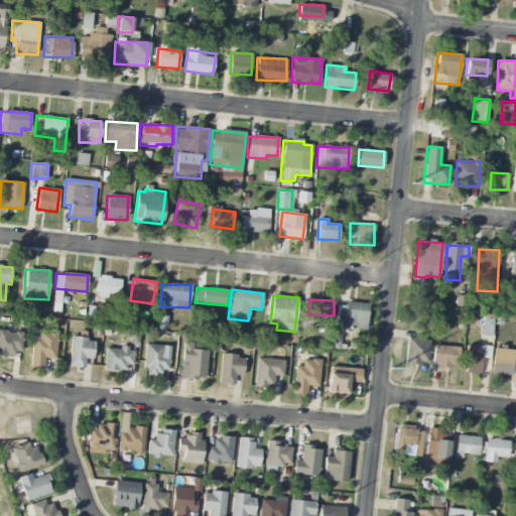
[(369,304),(345,301),(344,311),(343,311),(341,327),(365,331),(369,304)]
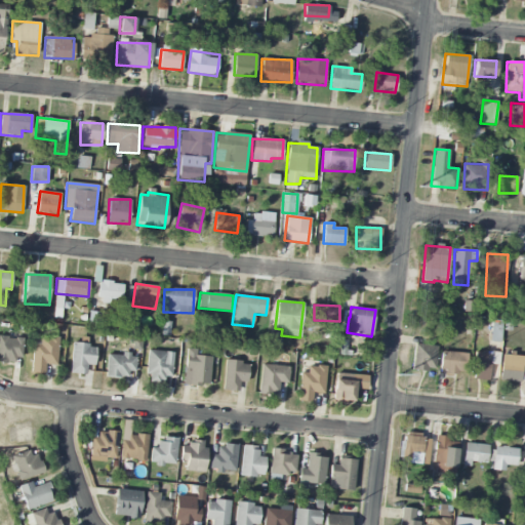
[(89,327),(99,327),(101,312),(89,312),(89,327)]
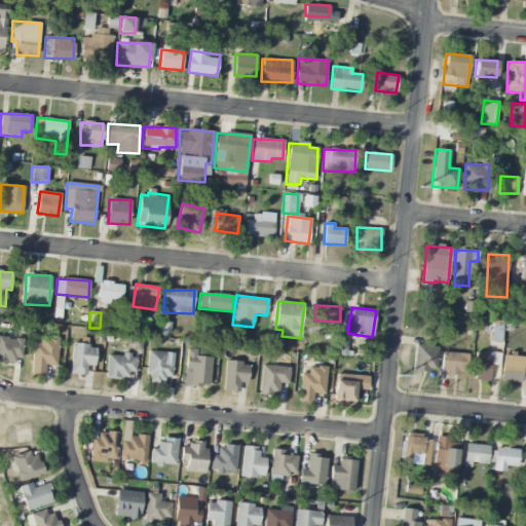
[(283,334),(269,333),(267,349),(280,350),(283,334)]
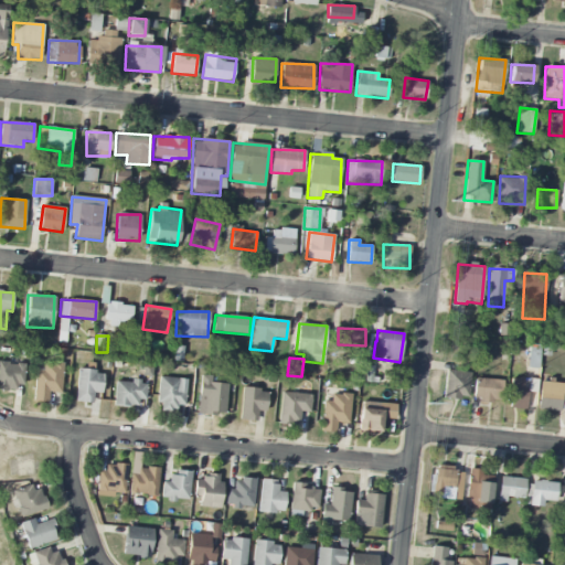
[(23,385),(25,364),(0,361),(0,390),(16,392),(17,384),(23,385)]
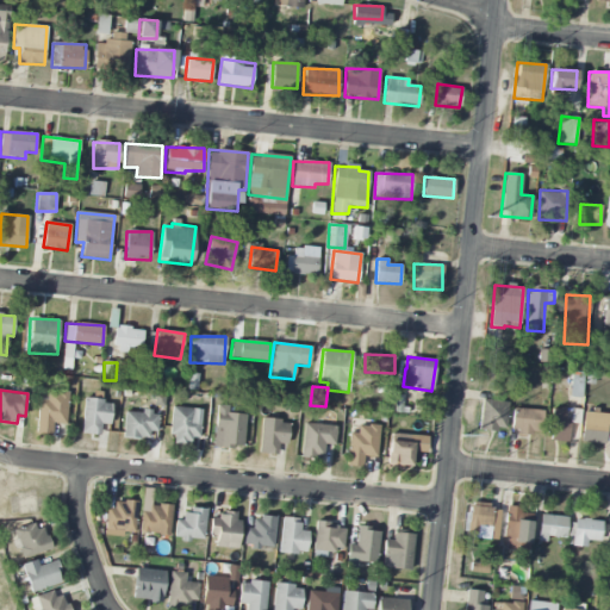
[(37,400),(36,434),(51,434),(53,423),(67,424),(68,393),(48,392),(47,400),(37,400)]
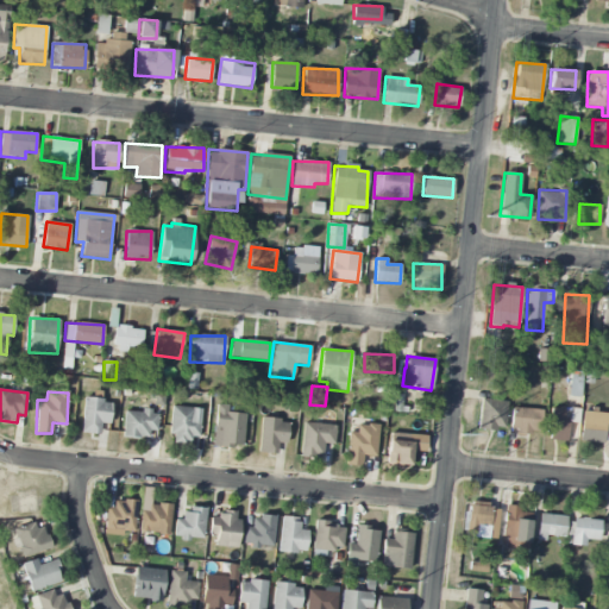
[(82,433),(100,434),(101,425),(111,425),(111,400),(83,400),(82,433)]
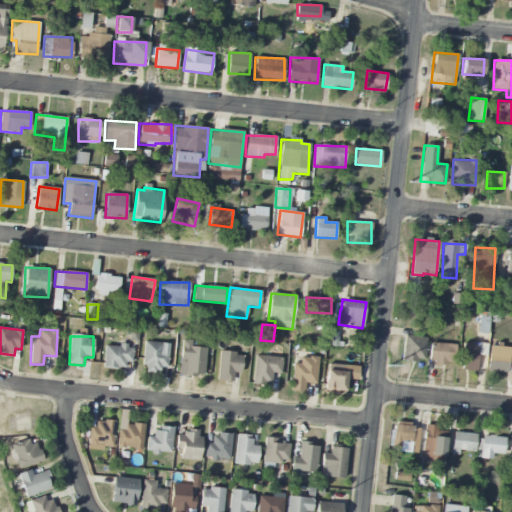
[(402,361),(424,361),(425,337),(403,336),(402,361)]
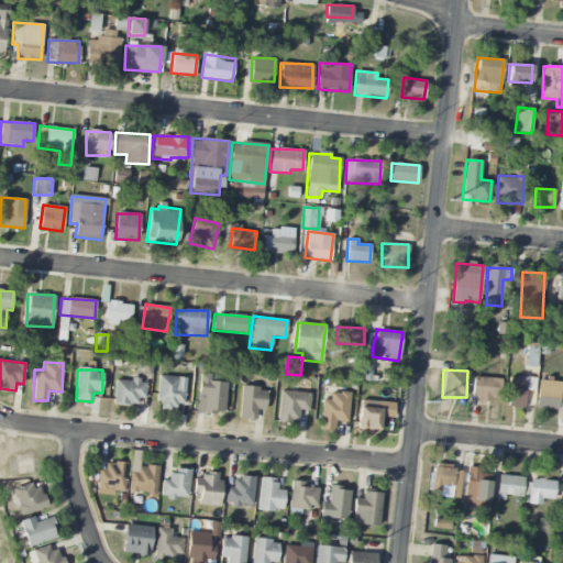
[(227,382),(210,382),(211,375),(199,374),(197,412),(224,414),(227,382)]
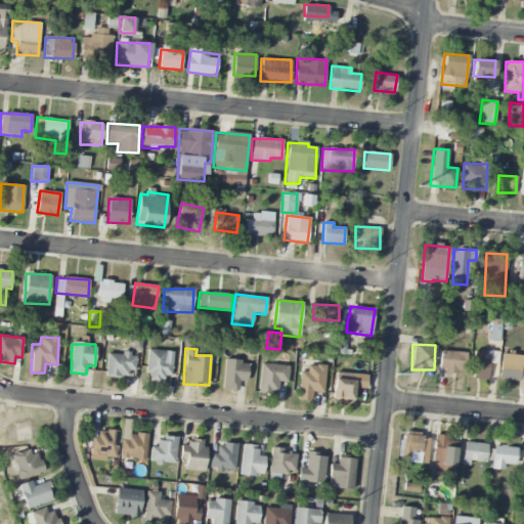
[(164,382),(164,376),(172,376),(173,351),(147,350),(145,381),(164,382)]
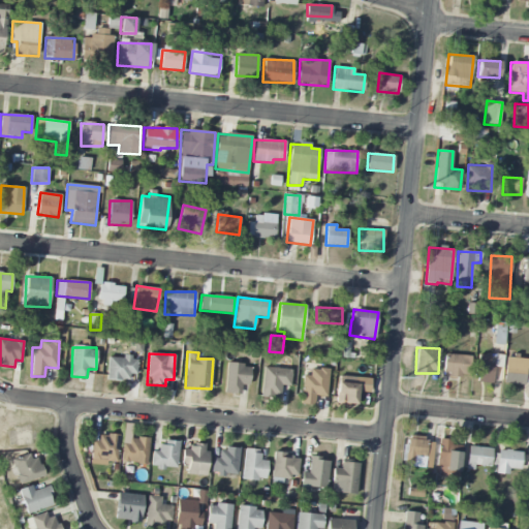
[(469,377),(472,356),(445,353),(442,374),(469,377)]
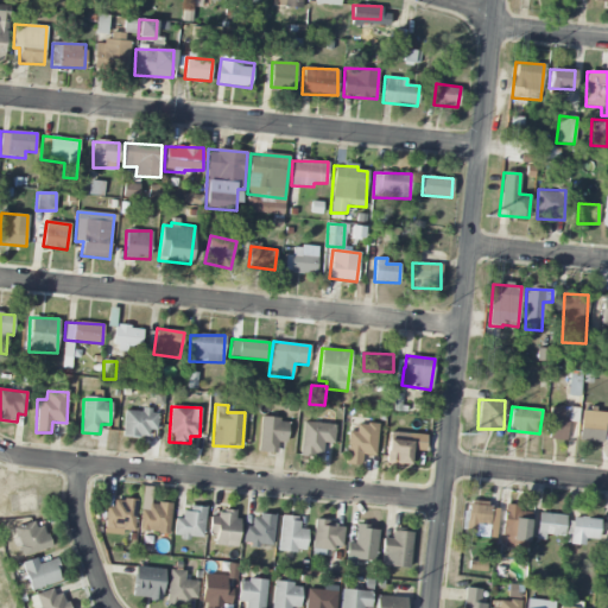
[(565,439),(568,422),(577,422),(578,410),(548,407),(545,437),(565,439)]
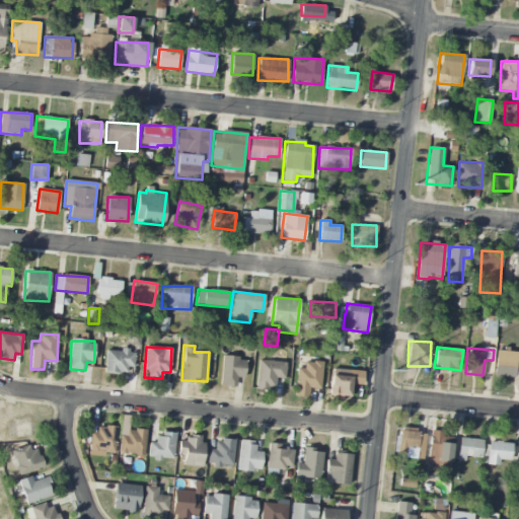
[(104,373),(131,374),(132,351),(105,350),(104,373)]
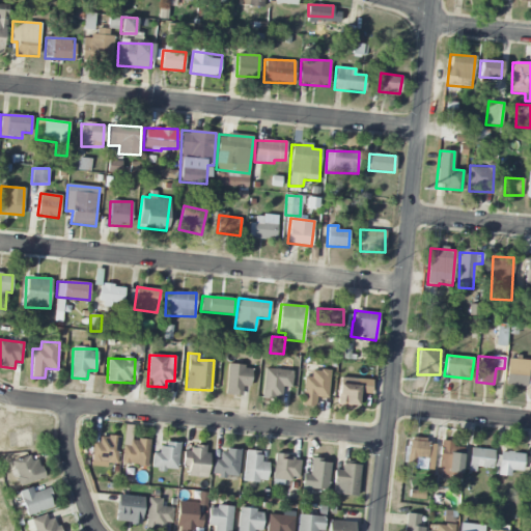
[(530,386),(530,360),(507,359),(506,385),(530,386)]
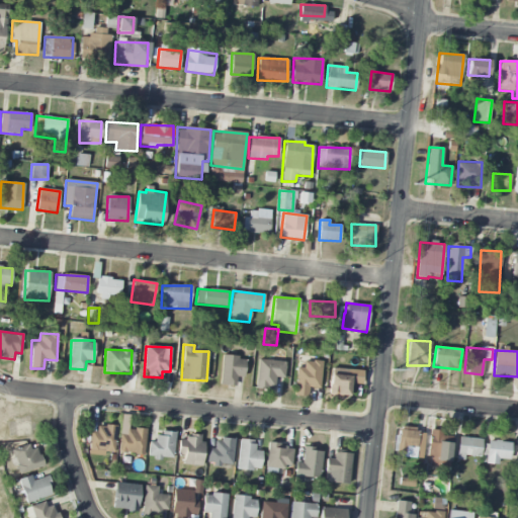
[(219,384),(235,386),(237,377),(244,378),(246,358),(223,355),(219,384)]
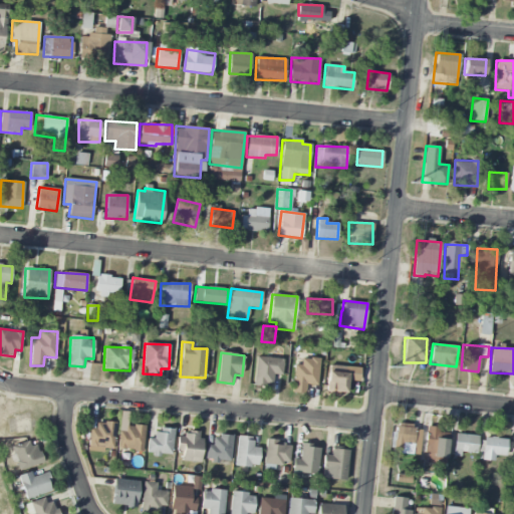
[(282,374),(283,358),(255,357),(254,384),(272,386),(273,374),(282,374)]
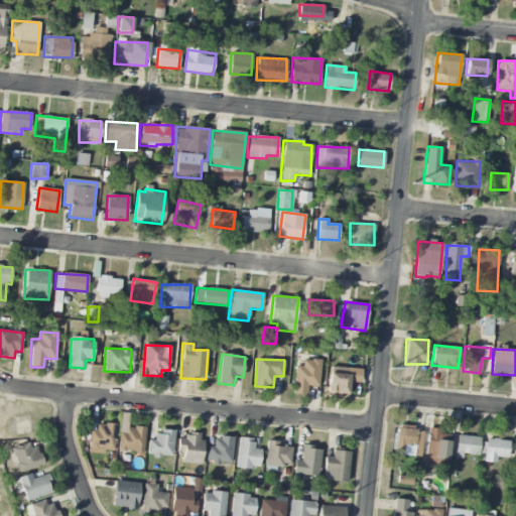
[(317,387),(320,361),(302,359),(302,367),(295,366),(292,393),(306,395),(307,386),(317,387)]
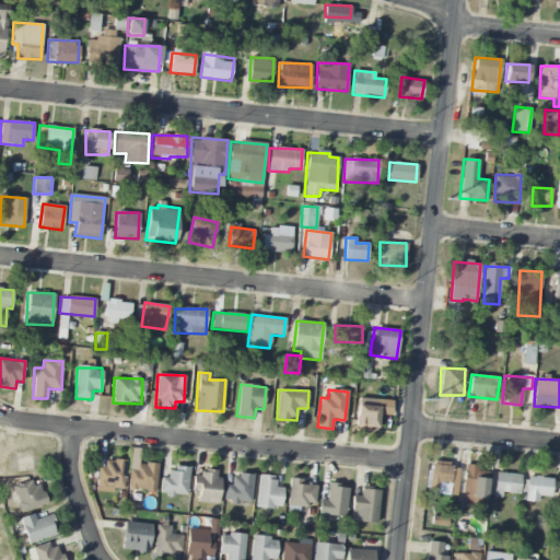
[(377,429),(378,415),(392,416),(392,400),(358,398),(357,428),(377,429)]
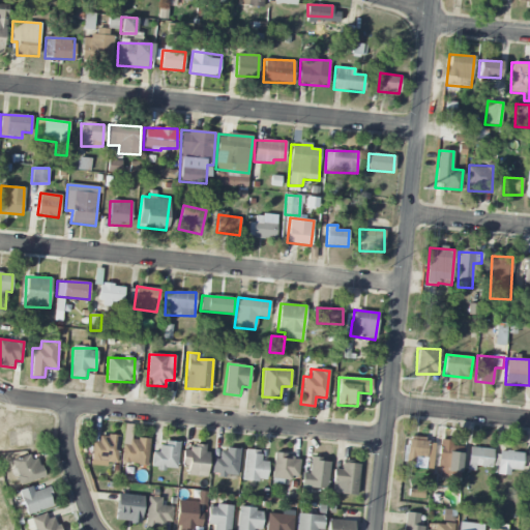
[(117,463),(118,438),(92,437),(90,466),(107,466),(108,463),(117,463)]
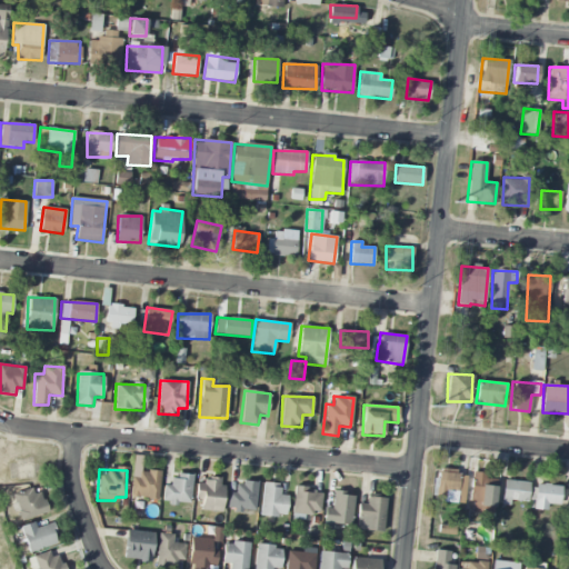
[(462,502),(467,473),(440,469),(435,498),(462,502)]
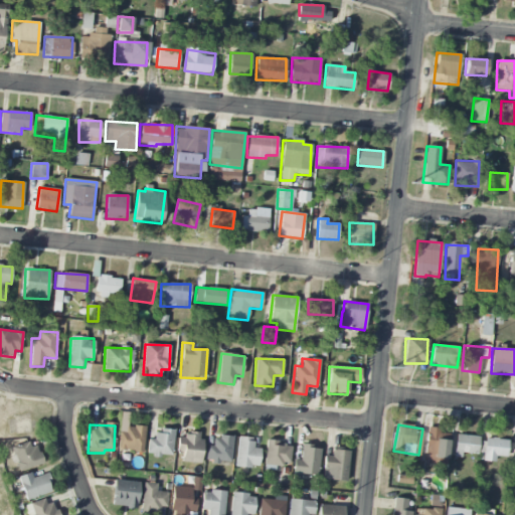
[(145,427),(121,425),(119,451),(143,453),(145,427)]
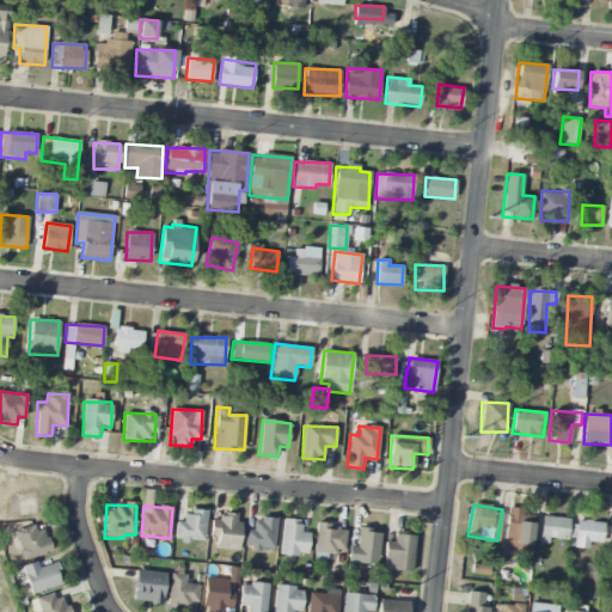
[(521,509),(508,508),(506,551),(532,552),(533,524),(520,522),(521,509)]
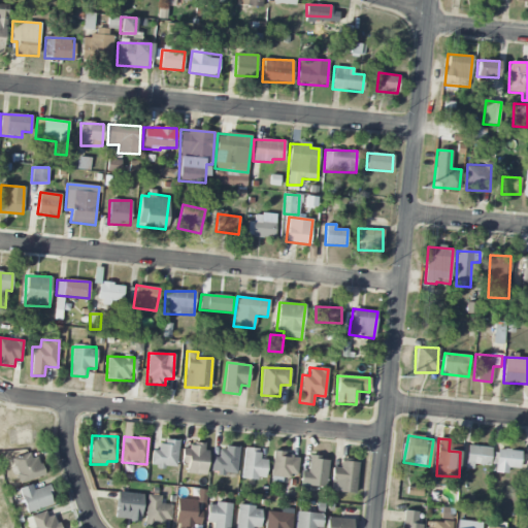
[(178,441),(159,441),(158,451),(151,451),(151,467),(176,468),(178,441)]
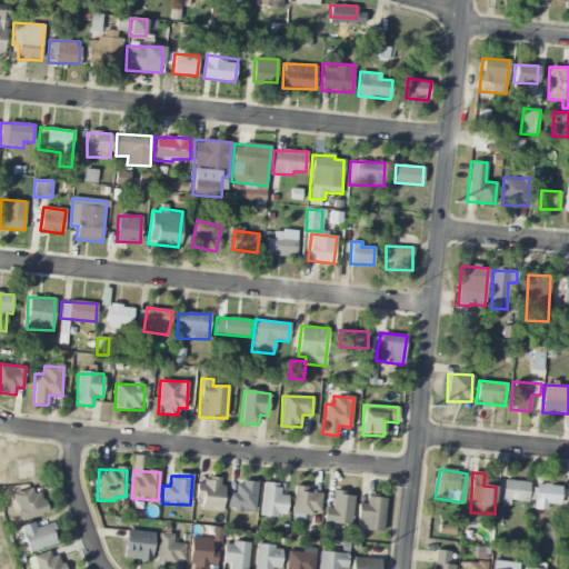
[(195,499),(202,500),(200,510),(220,512),(223,481),(197,479),(195,499)]
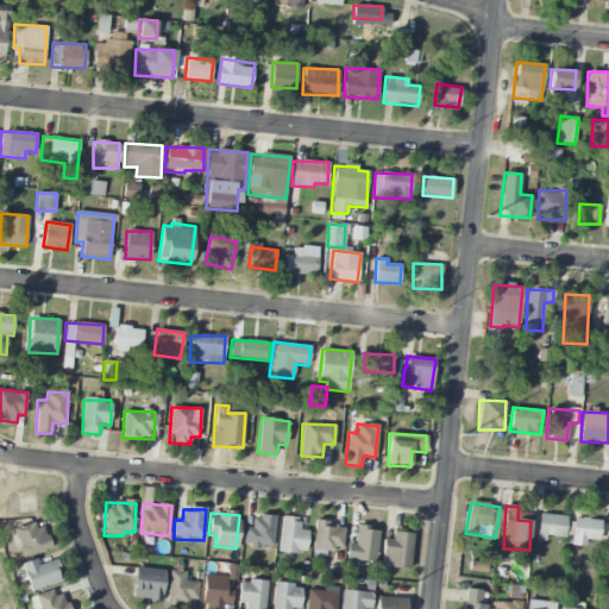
[(564,539),(566,516),(540,514),(538,537),(564,539)]
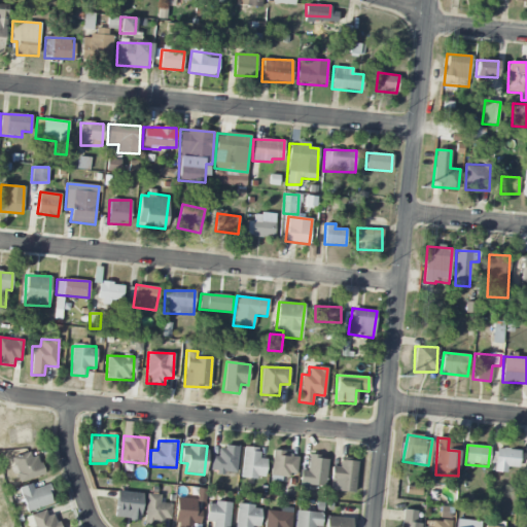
[(210,457),(210,472),(237,473),(238,448),(218,447),(218,457),(210,457)]
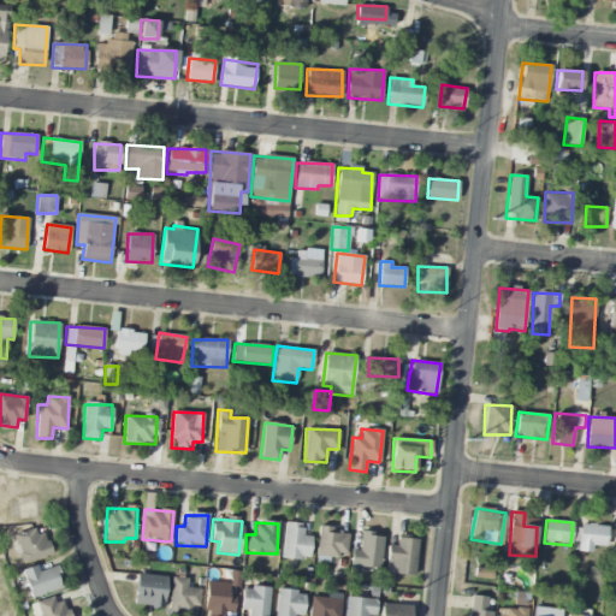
[(280,557),(308,561),(312,537),(302,535),(303,525),(284,522),(280,557)]
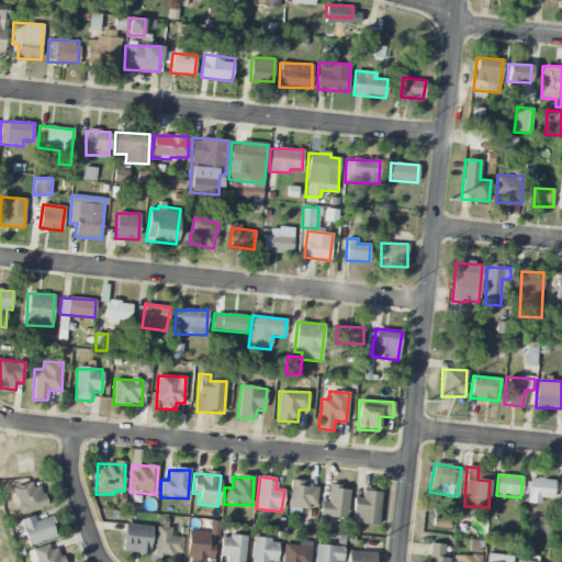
[(540,504),(541,498),(553,499),(554,480),(528,479),(528,504),(540,504)]
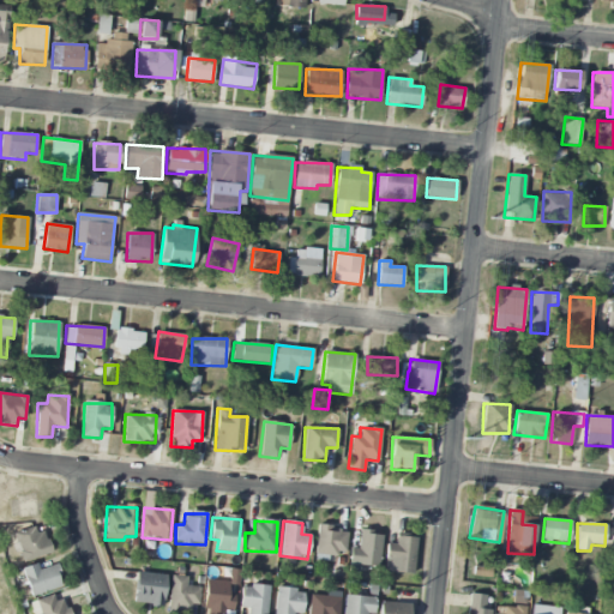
[(50,554),(44,527),(13,534),(20,561),(50,554)]
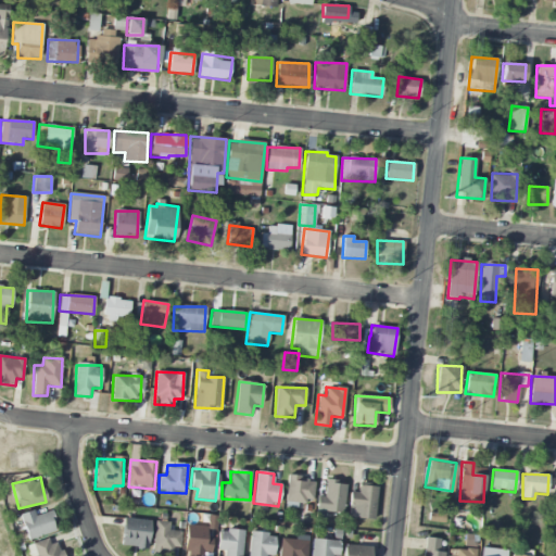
[(313,503),(314,478),(287,477),(286,502),(313,503)]
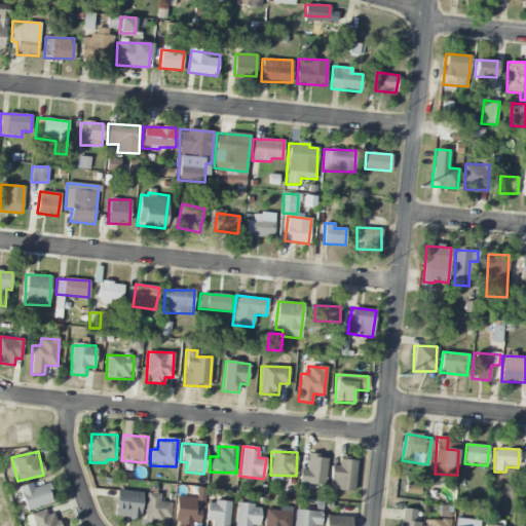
[(298,482),(324,486),(328,458),(308,455),(305,471),(300,470),(298,482)]
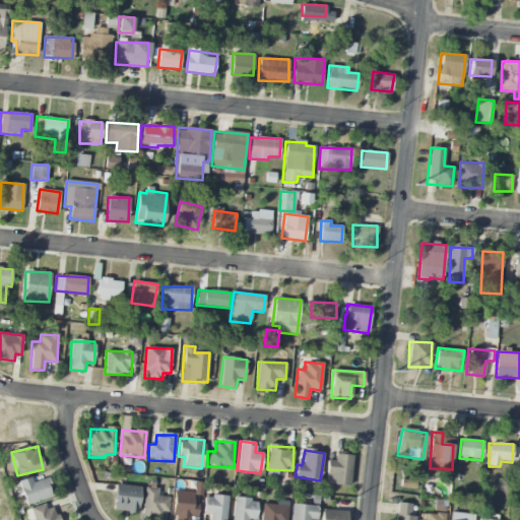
[(335,460),(327,460),(325,484),(350,485),(352,455),(335,454),(335,460)]
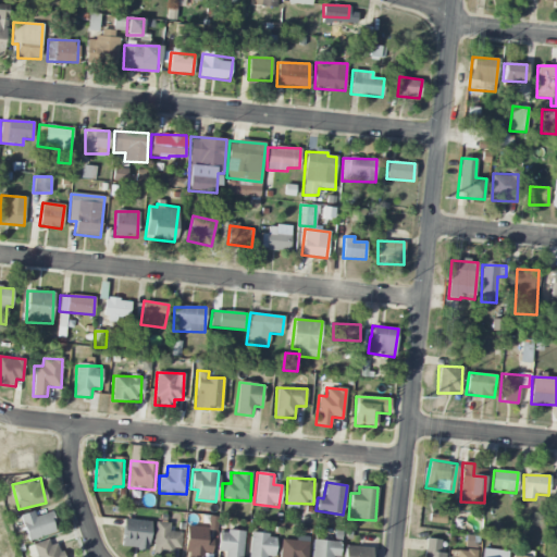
[(57,532),(50,512),(35,517),(33,511),(20,516),(26,541),(57,532)]
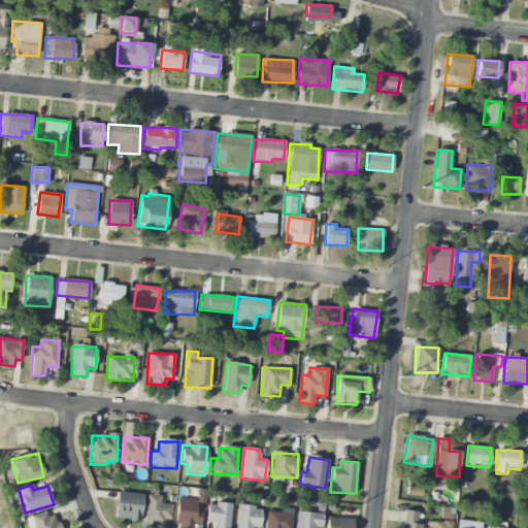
[(140,522),(143,494),(118,492),(114,519),(140,522)]
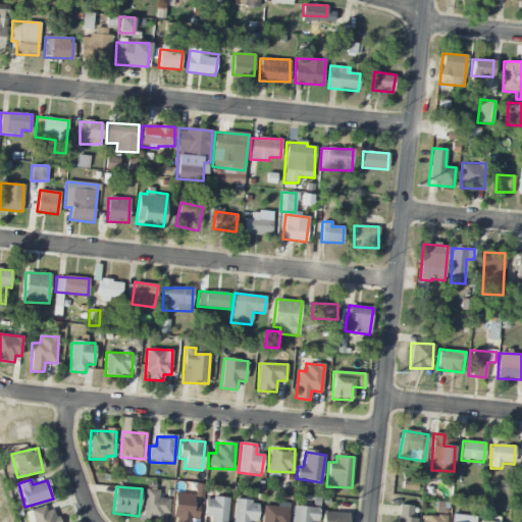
[(159,490),(145,489),(144,517),(169,518),(170,499),(158,499),(159,490)]
